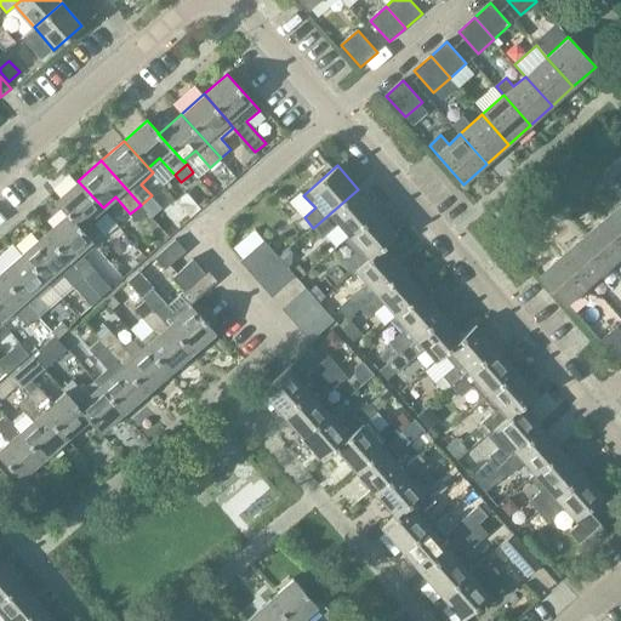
[(78,181),(55,201),(68,215),(92,241),(91,241),(95,245),(104,237),(95,224),(108,212),(103,208),(78,181)]
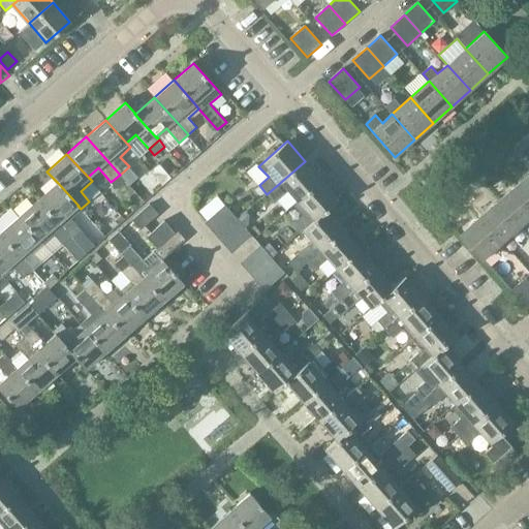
[(289,190),(299,200),(321,180),(305,161),(267,194),(275,203),(289,190)]
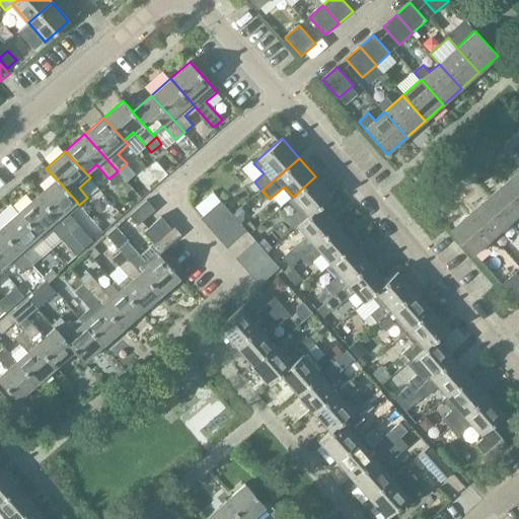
[(127,163),(118,171),(124,177),(126,180),(135,173),(127,163)]
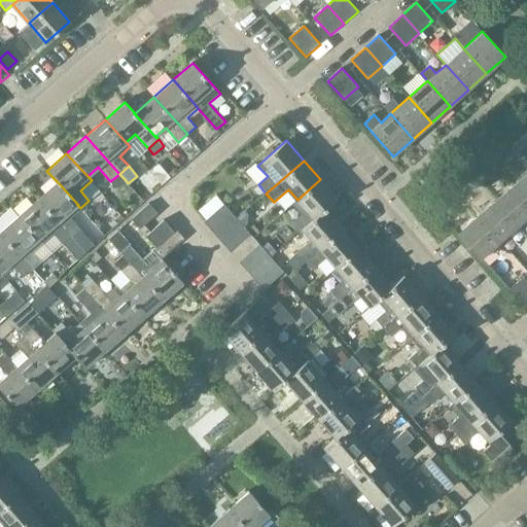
[(119,174),(110,181),(116,188),(126,180),(119,174)]
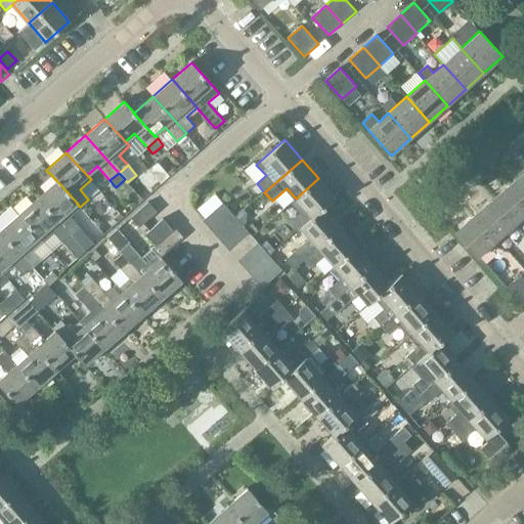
[(523,174),(514,183),(523,194),(523,174)]
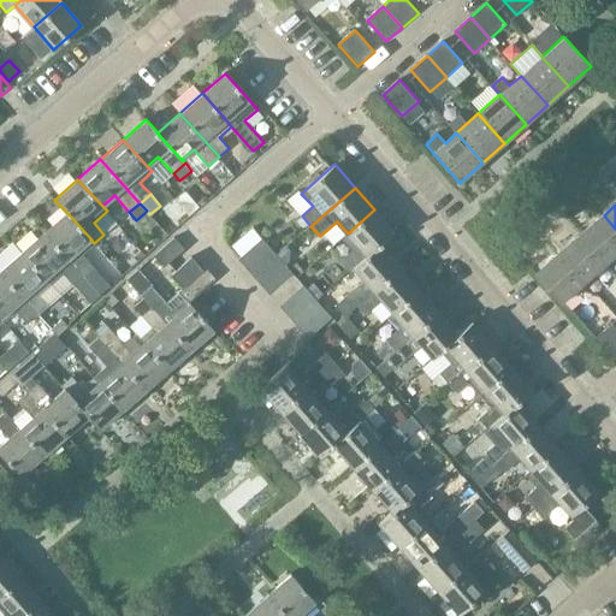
[(350,272),(355,268),(354,268),(380,244),(380,246),(395,232),(374,209),(348,234),(341,240),(351,252),(341,261),(350,272)]
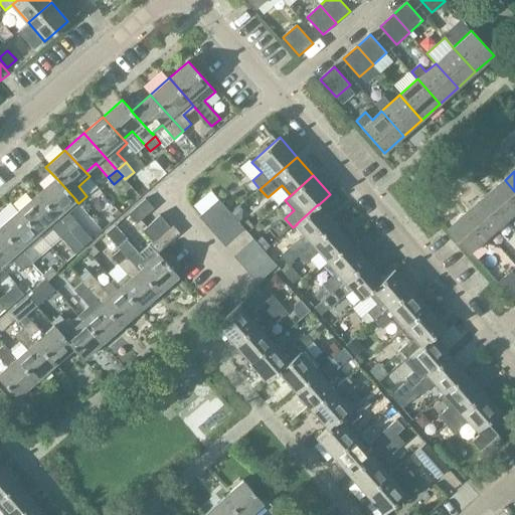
[(56,178),(37,194),(69,230),(78,223),(70,213),(79,205),(78,203),(75,200),(76,200),(56,178)]
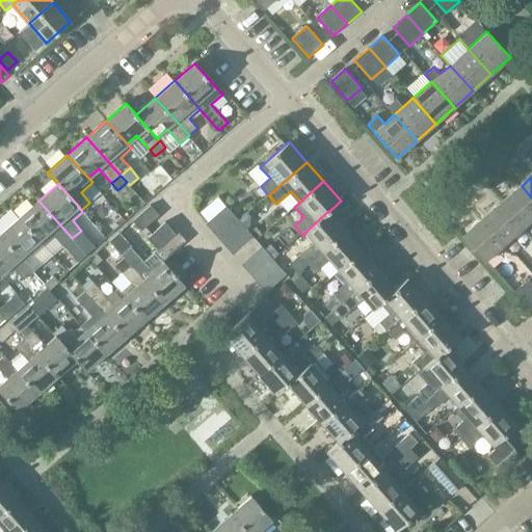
[(531,197),(522,186),(504,203),(526,229),(531,222),(531,197)]
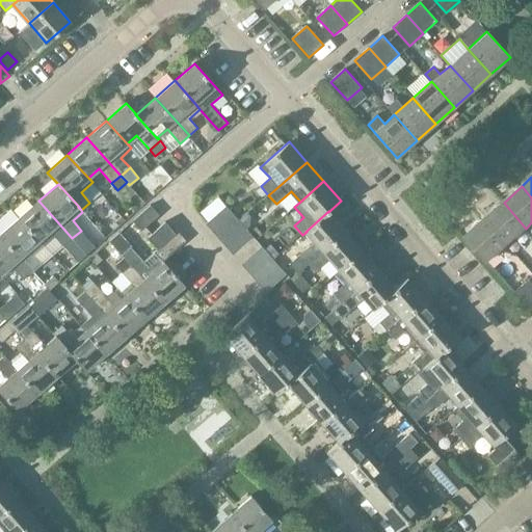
[(38,201),(20,218),(44,245),(53,236),(62,246),(63,245),(72,238),(38,201)]
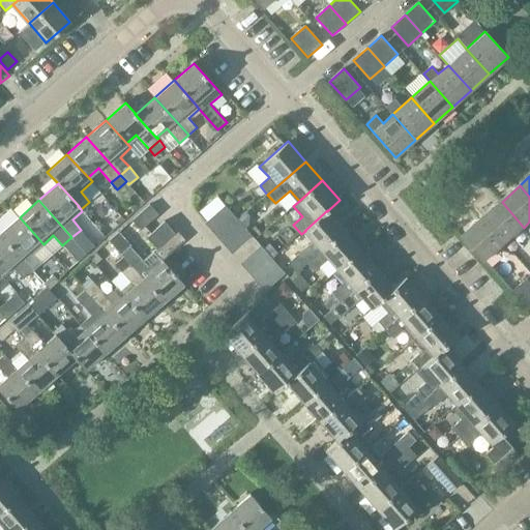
[(502,202),(483,218),(506,244),(524,228),(502,202)]
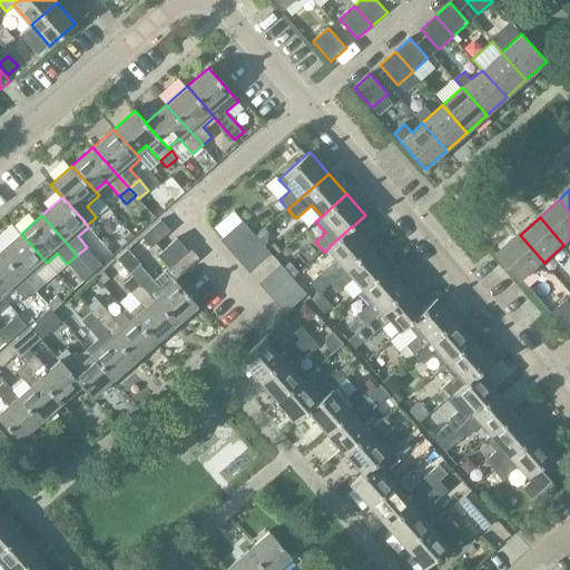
[(161,219),(160,220),(143,237),(151,247),(170,231),(161,219)]
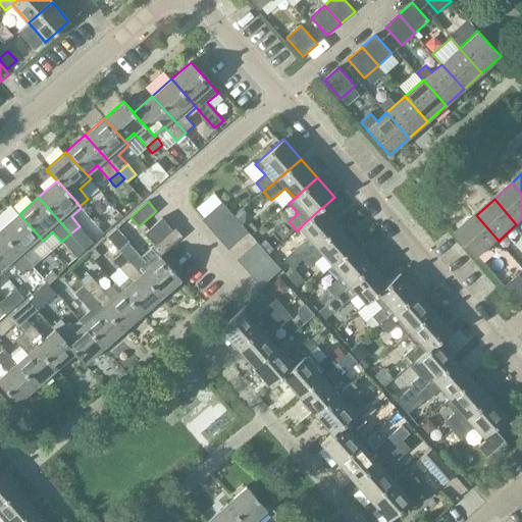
[(202,219),(210,228),(230,211),(222,202),(202,219)]
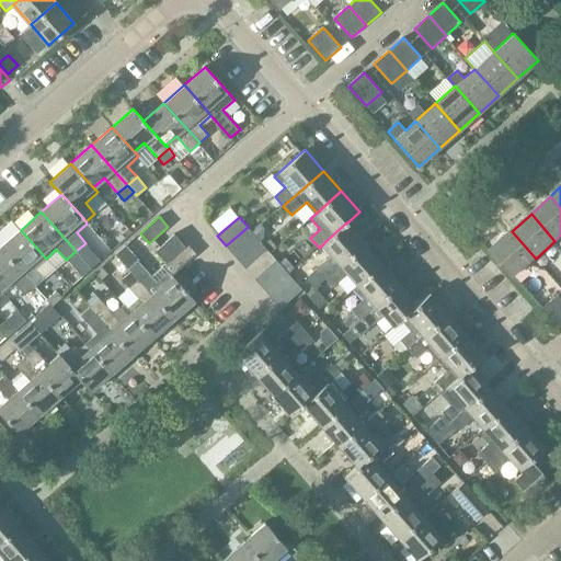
[(312,288),(324,278),(364,243),(346,224),(346,222),(322,244),(323,244),(332,255),(305,279),(312,288)]
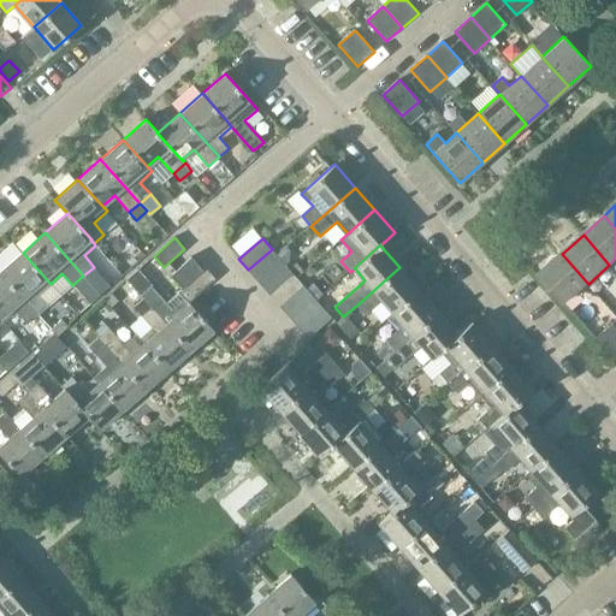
[(248,270),(258,280),(280,260),(272,249),(248,270)]
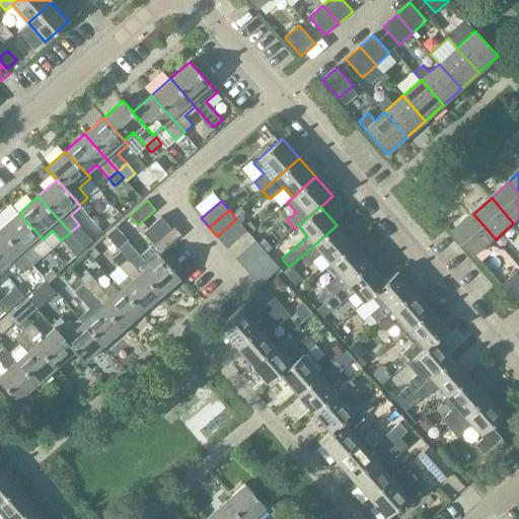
[(19,213),(0,229),(32,266),(42,257),(32,247),(43,239),(19,213)]
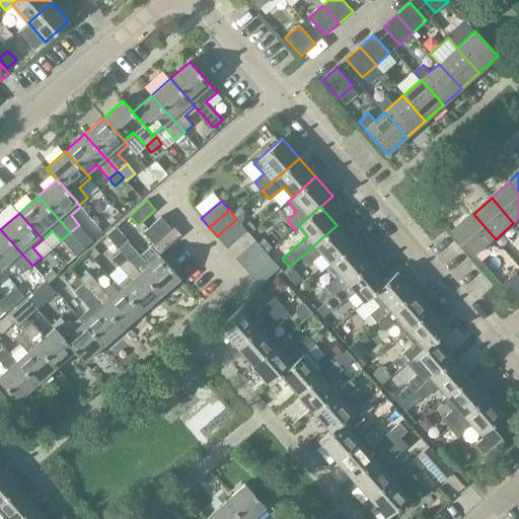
[(496,239),(473,214),(454,230),(476,255),(496,239)]
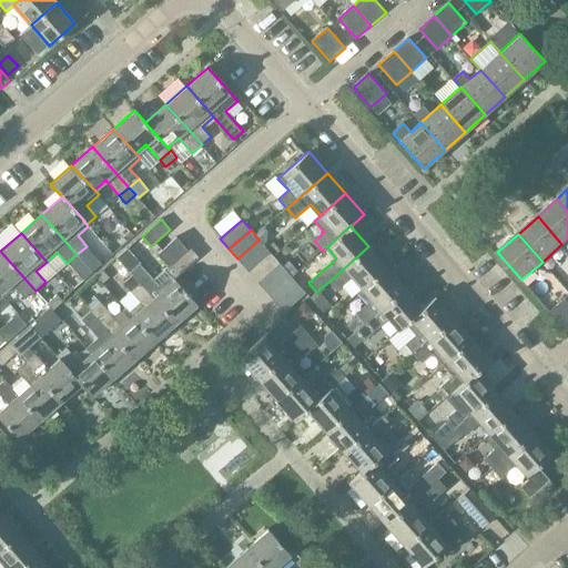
[(158,254),(169,266),(188,250),(176,236),(158,254)]
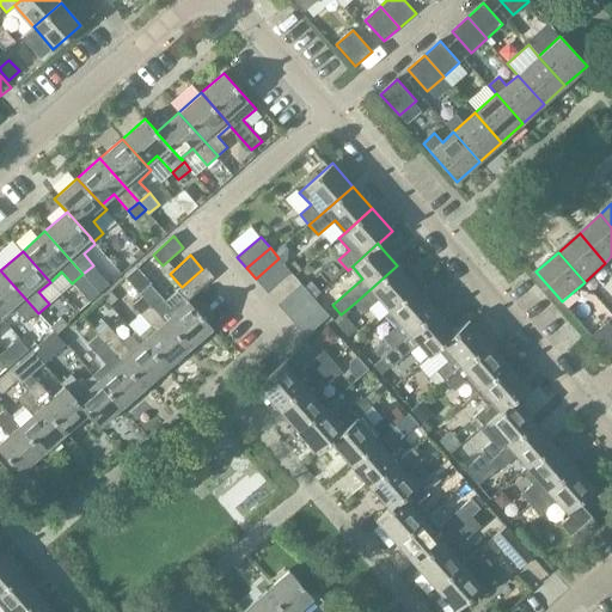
[(279,258),(256,279),(265,289),(288,269),(279,258)]
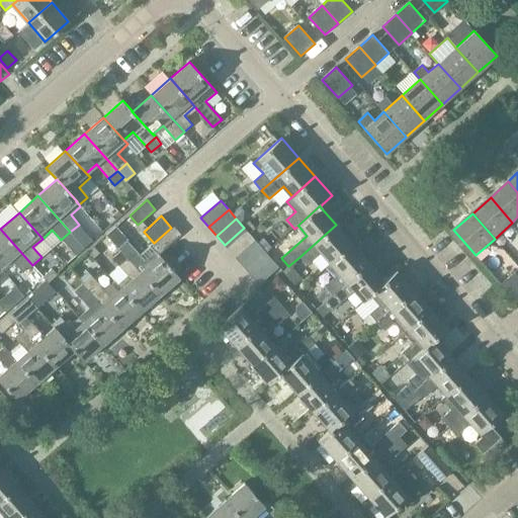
[(79,225),(70,232),(75,238),(84,230),(79,225)]
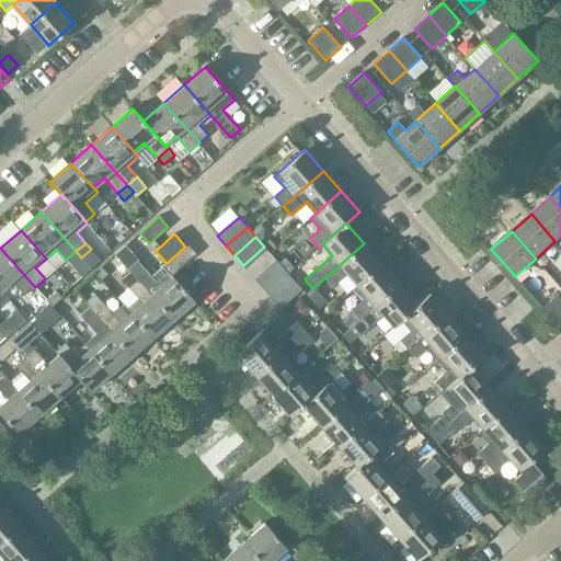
[(348,274),(358,285),(382,264),(364,243),(324,278),(333,287),(348,274)]
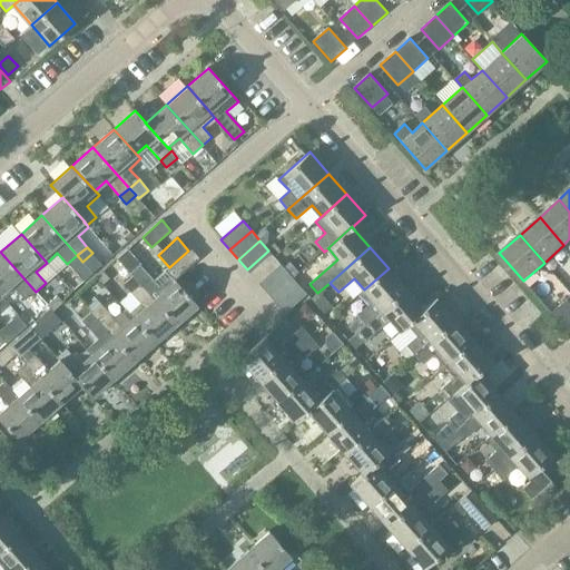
[(128,248),(117,258),(130,273),(139,265),(141,263),(128,248)]
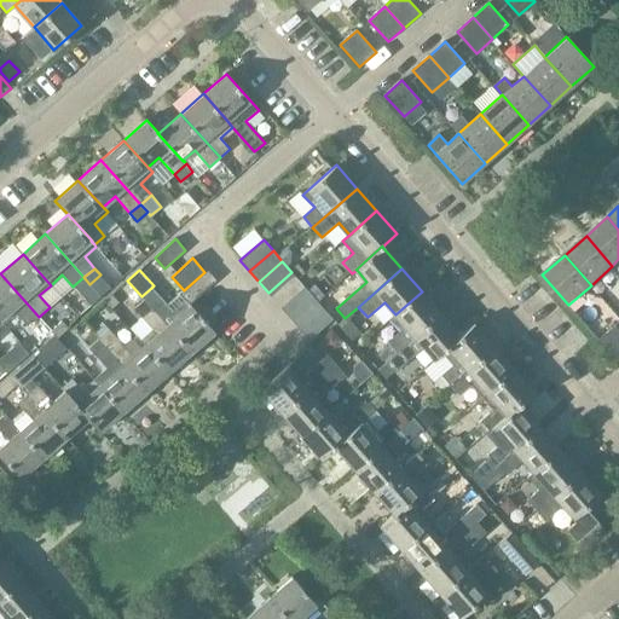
[(207,270),(204,272),(184,290),(194,301),(217,281),(207,270)]
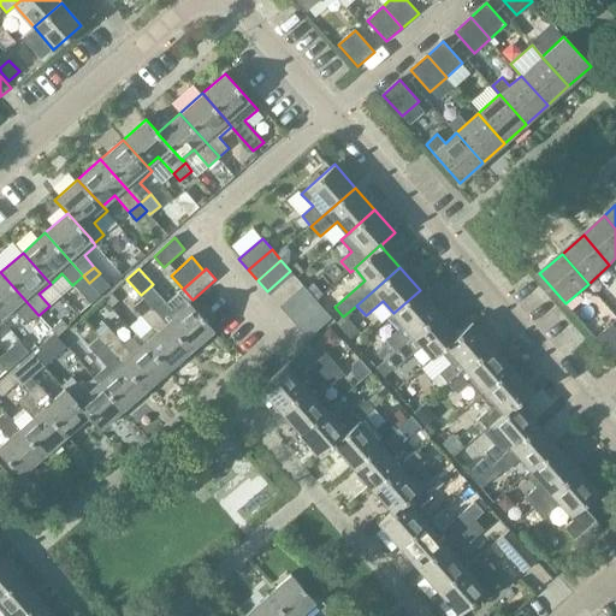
[(0,317),(1,318),(13,307),(29,324),(39,315),(0,272),(0,317)]
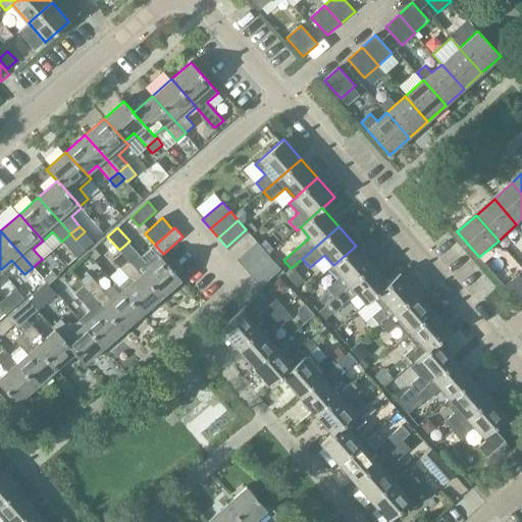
[(62,241),(76,257),(85,250),(75,240),(70,233),(62,241)]
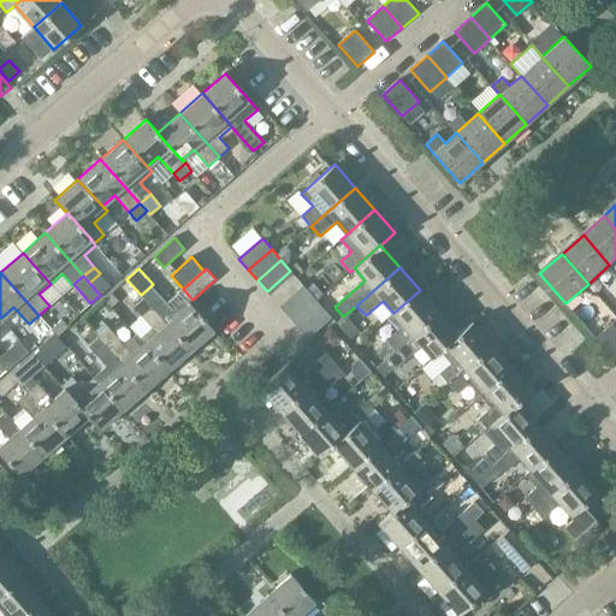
[(271,296),(280,307),(303,286),(294,276),(271,296)]
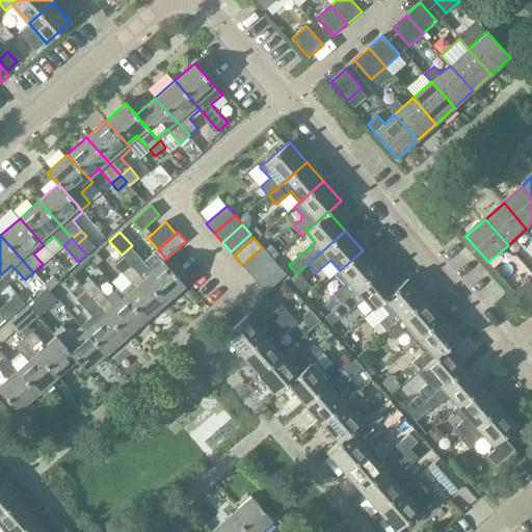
[(277,255),(269,245),(264,249),(270,256),(272,259),(277,255)]
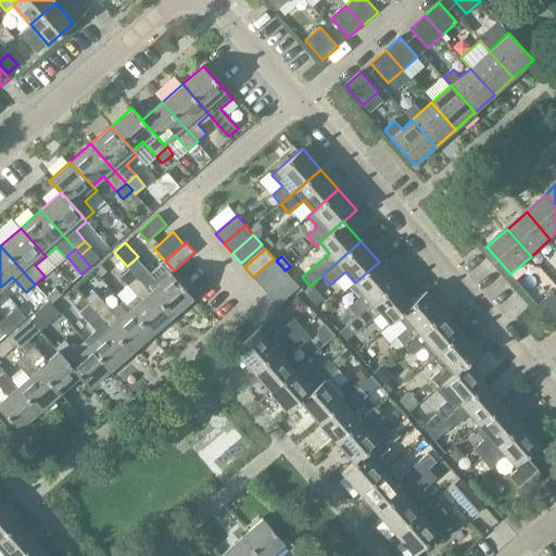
[(127,266),(137,277),(173,317),(193,299),(171,274),(159,283),(147,269),(136,258),(127,266)]
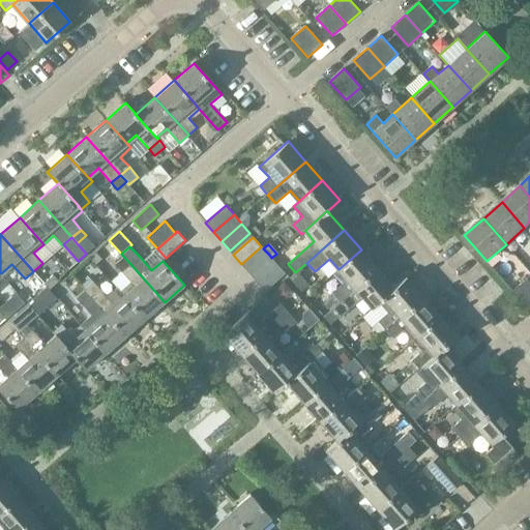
[(241,264),(249,273),(269,255),(263,248),(261,246),(241,264)]
